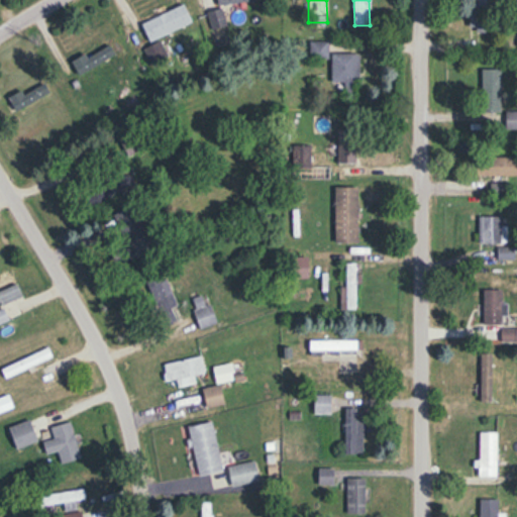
[(471,0),(471,31),(487,32),(487,0),(471,0)]
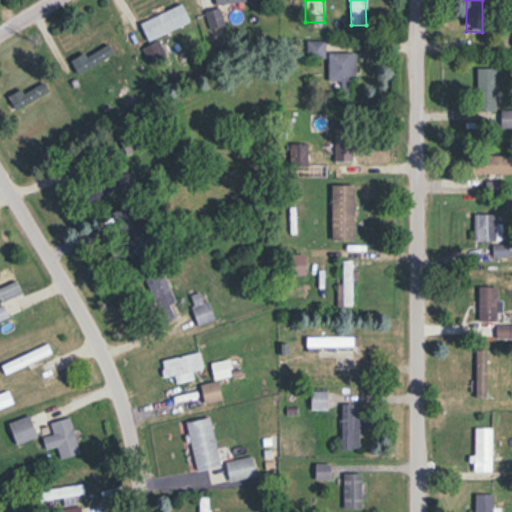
[(190,22),(183,4),(139,23),(147,41),(190,22)]
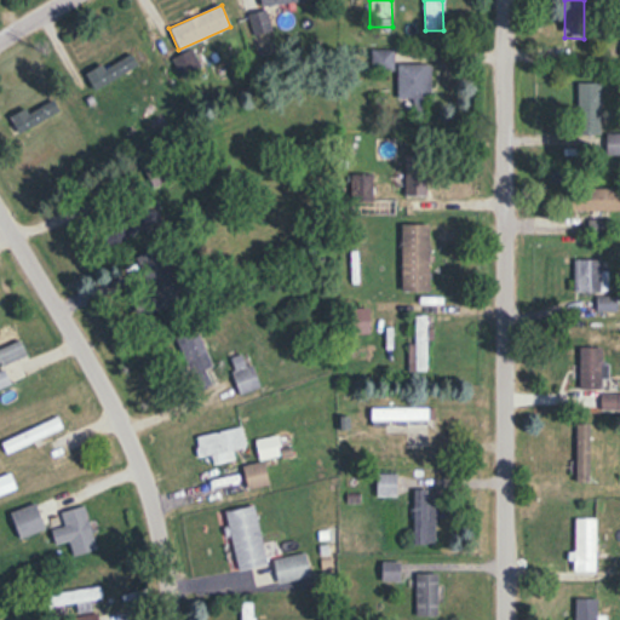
[(253,34),(270,30),(267,11),(250,13),(253,34)]
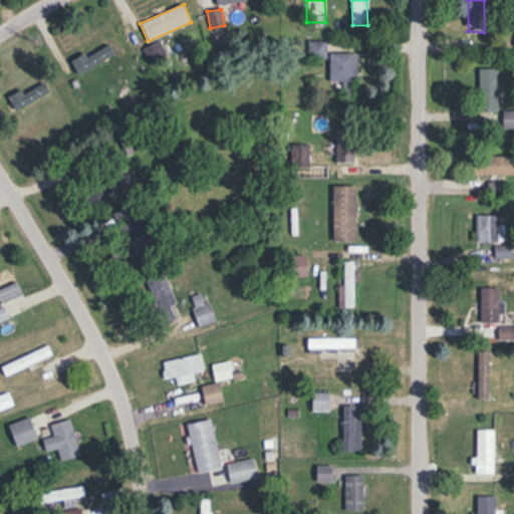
[(325,40),(307,40),(307,58),(325,58),(325,40)]
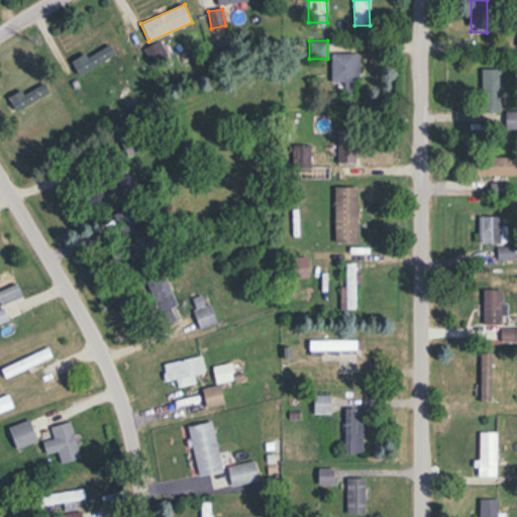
[(72,63),(79,75),(115,55),(109,42),(72,63)]
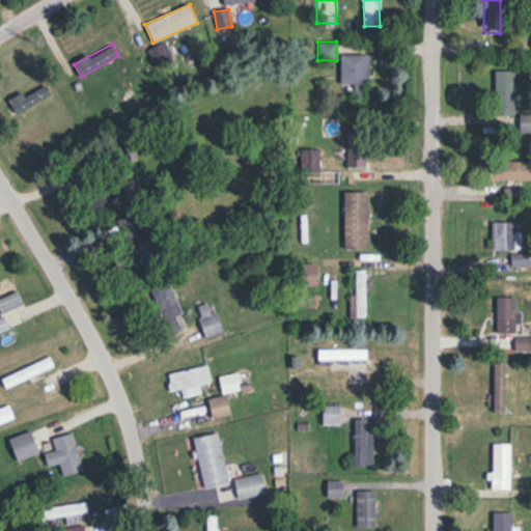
[(341,85),(369,85),(369,53),(341,53),(341,85)]
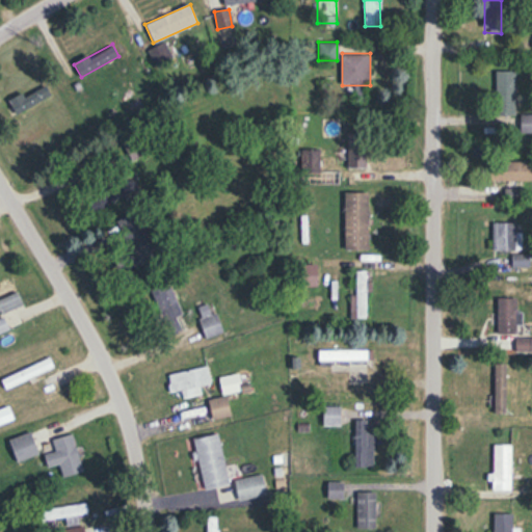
[(515,70),(499,70),(499,108),(515,108),(515,70)]
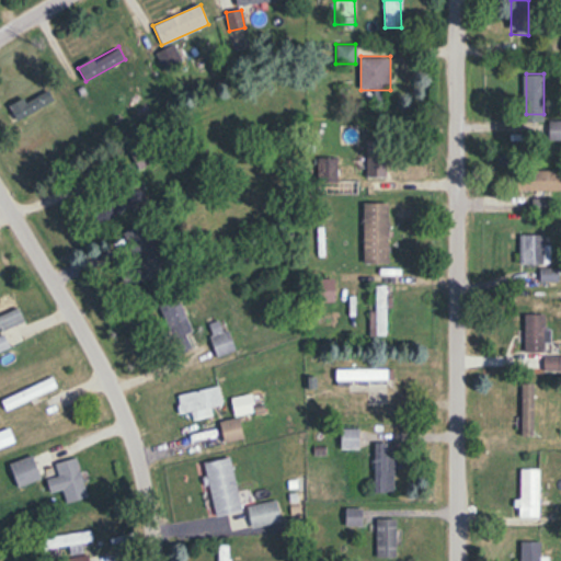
[(20,119),(54,100),(47,90),(14,110),(20,119)]
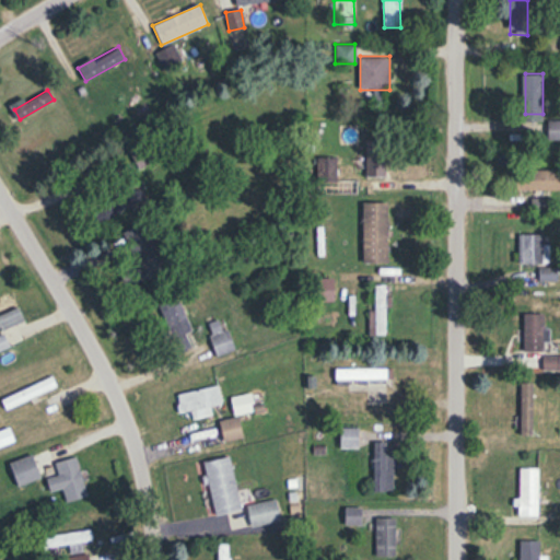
[(559,138),(559,120),(546,120),(546,124),(534,124),(534,139),(559,138)]
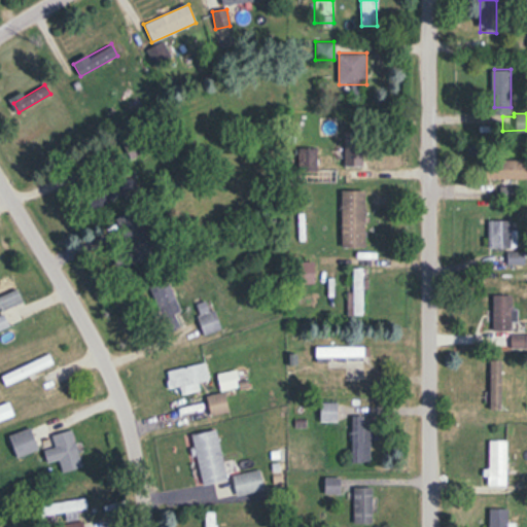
[(363,167),(363,131),(344,131),(344,167),(363,167)]
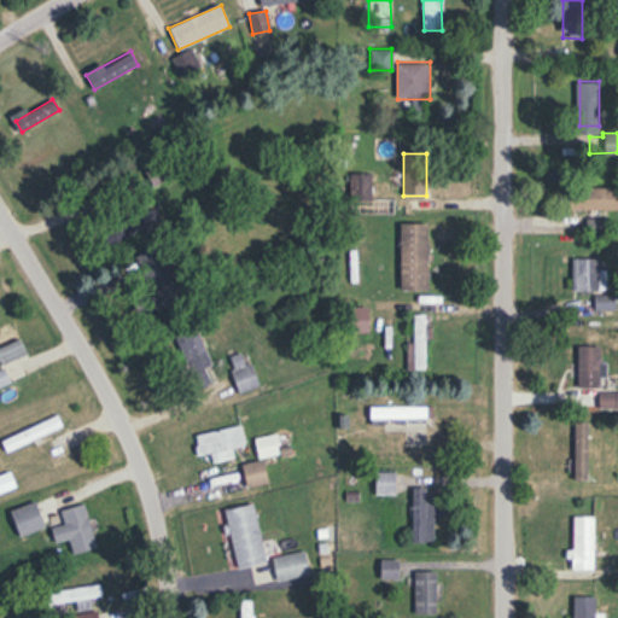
[(617,187),(586,187),(586,210),(617,210),(617,187)]
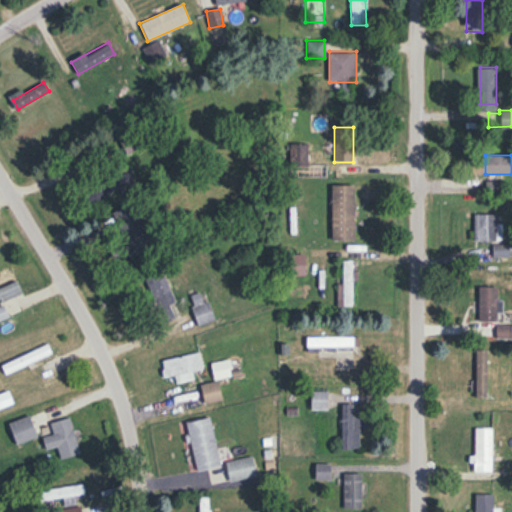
[(354,185),(332,185),(332,241),(354,241),(354,185)]
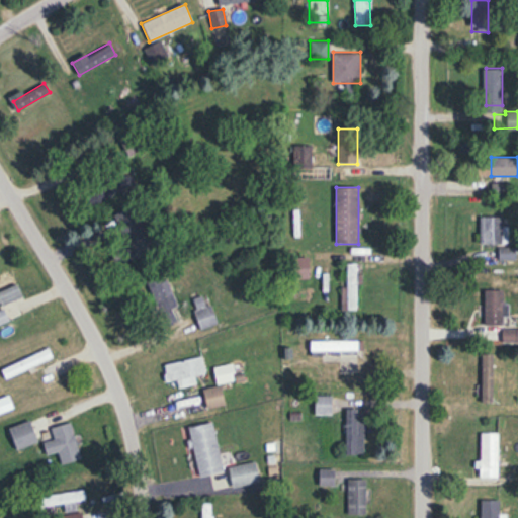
[(138,205),(115,212),(132,259),(154,252),(138,205)]
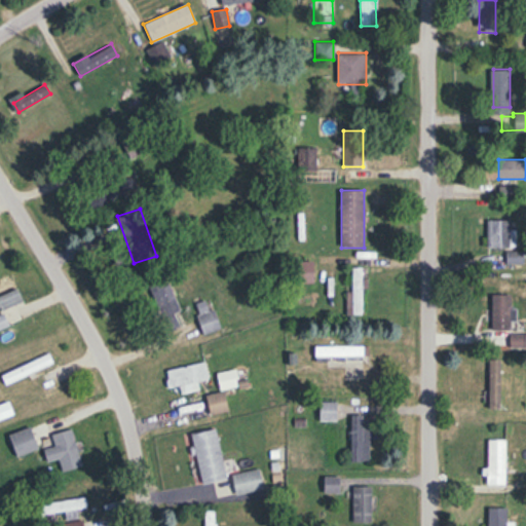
[(487,220),(487,248),(510,248),(510,220),(487,220)]
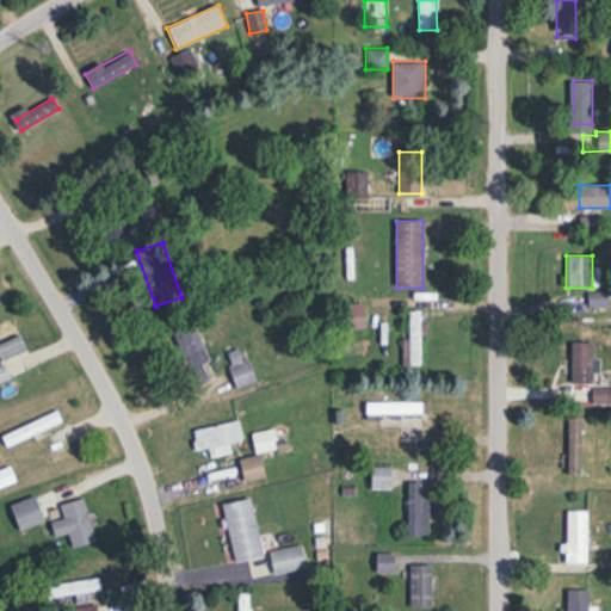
[(340,303),(340,328),(364,328),(364,303),(340,303)]
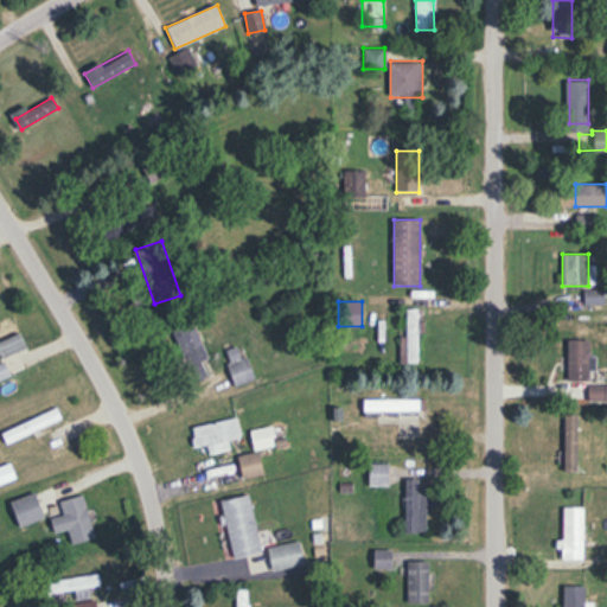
[(417,308),(406,308),(406,362),(419,362),(417,308)]
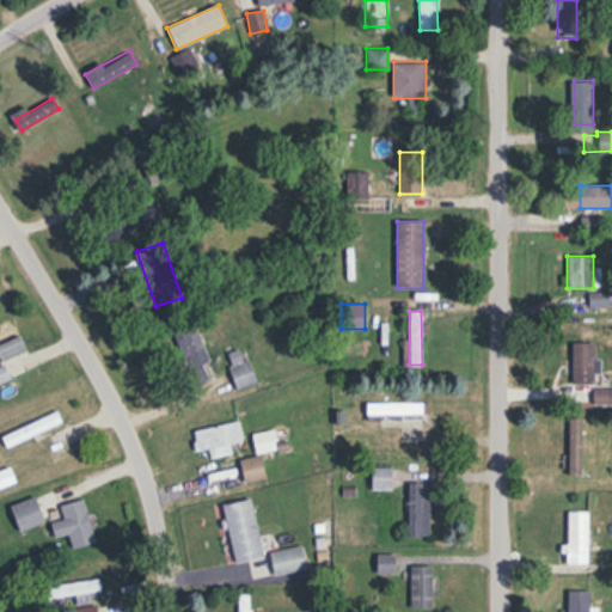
[(203,365),(212,361),(191,324),(171,336),(196,383),(209,375),(203,365)]
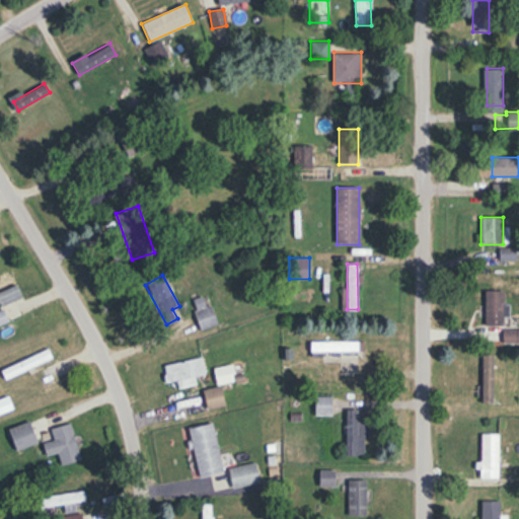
[(0,292),(0,309),(0,310),(0,324),(8,321),(3,306),(22,299),(18,286),(0,292)]
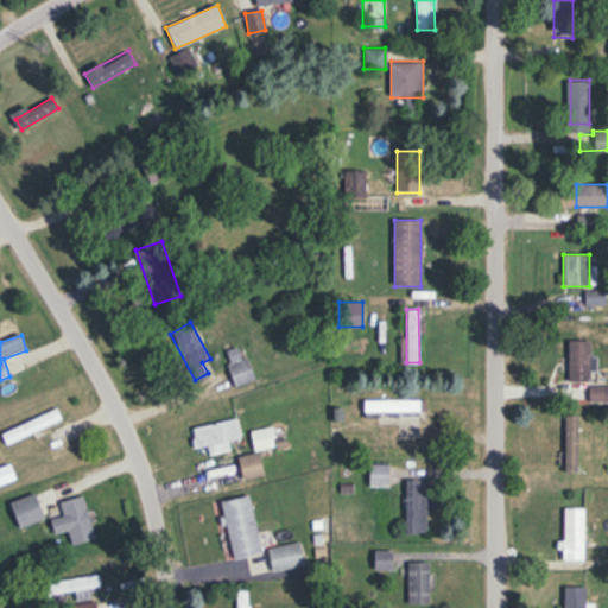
[(590,340),(570,340),(570,381),(590,381),(590,340)]
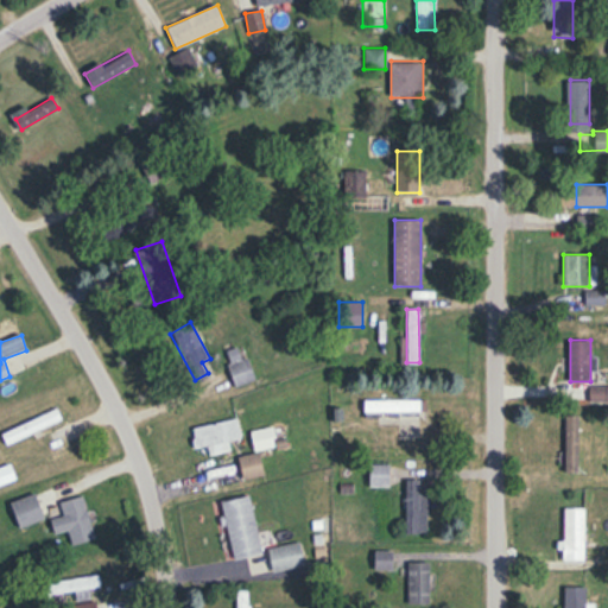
[(236,386),(255,379),(247,353),(227,360),(236,386)]
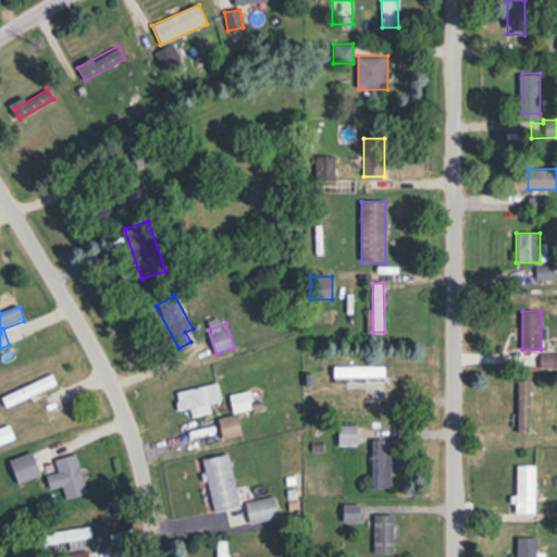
[(556,354),(541,354),(541,367),(556,367),(556,354)]
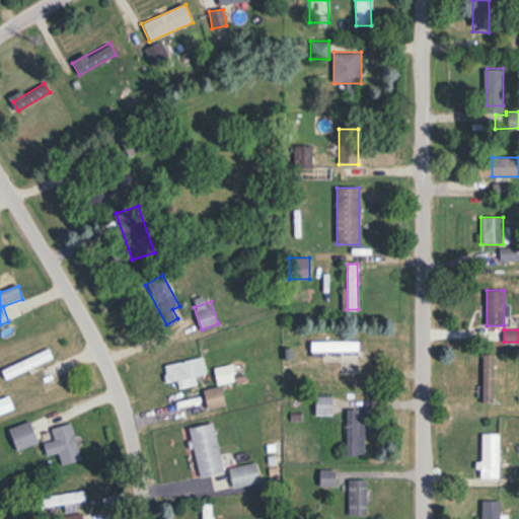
[(359,341),(310,341),(310,356),(359,356),(359,341)]
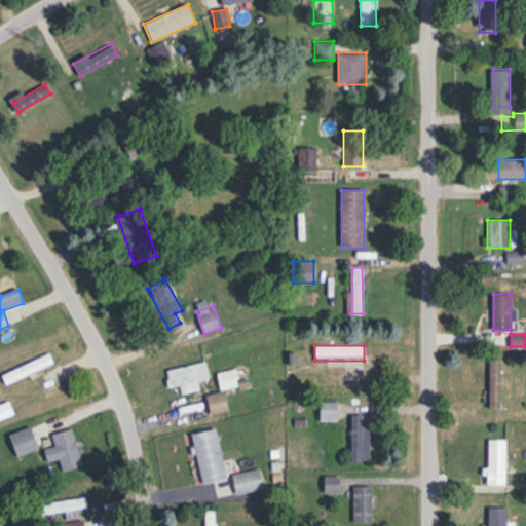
[(53,364),(49,353),(1,374),(5,384),(53,364)]
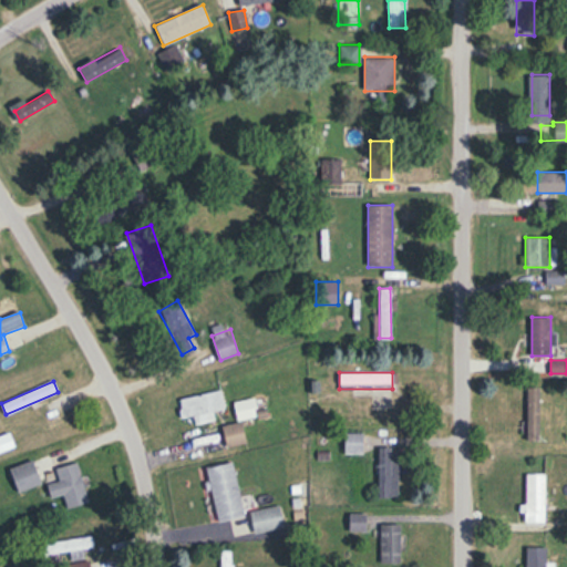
[(540,387),(527,387),(527,440),(540,440),(540,387)]
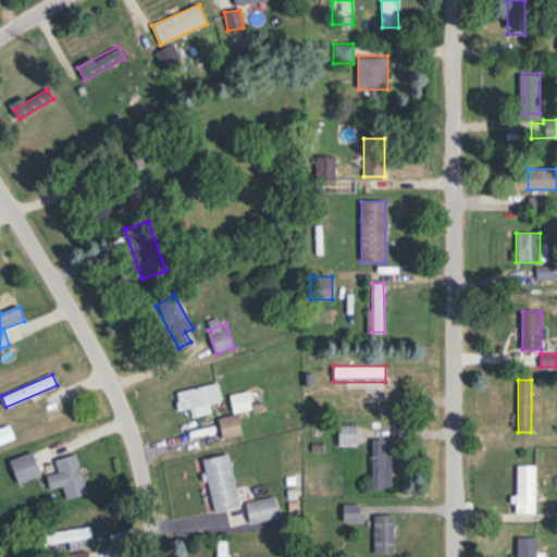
[(211,412),(209,403),(221,400),(217,383),(174,393),(177,410),(189,408),(192,417),(211,412)]
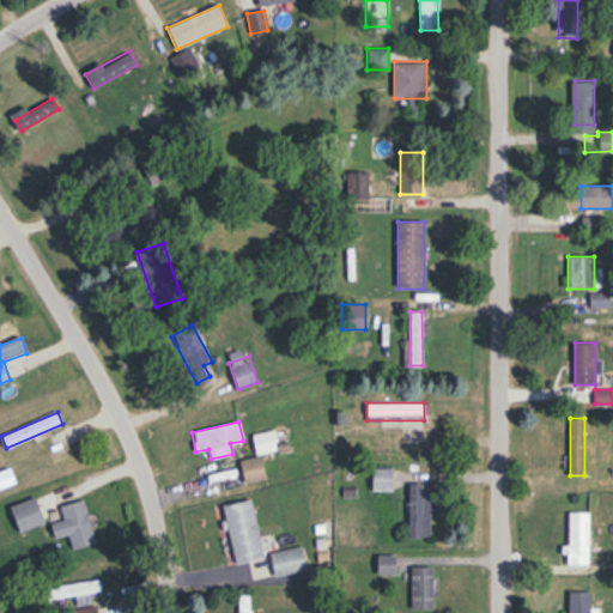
[(277,451),(275,431),(254,432),(255,453),(277,451)]
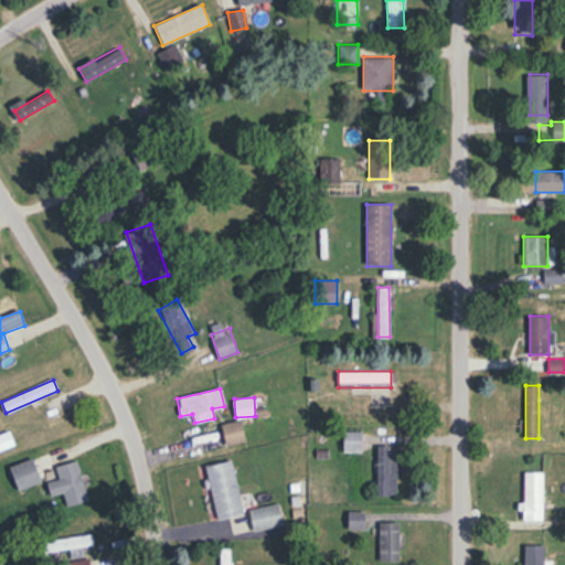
[(241,420),(222,425),(227,446),(246,440),(241,420)]
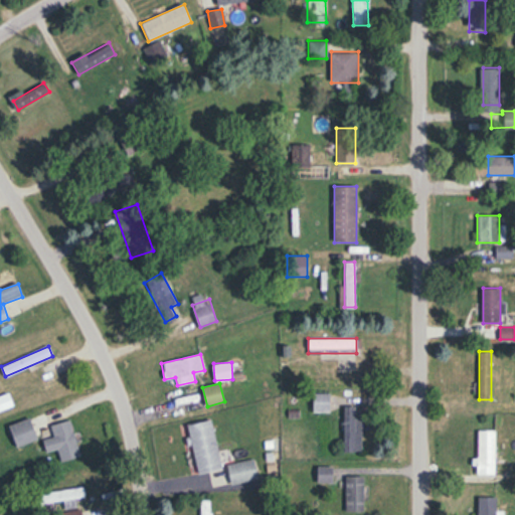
[(0,394),(0,406),(10,406),(10,394),(0,394)]
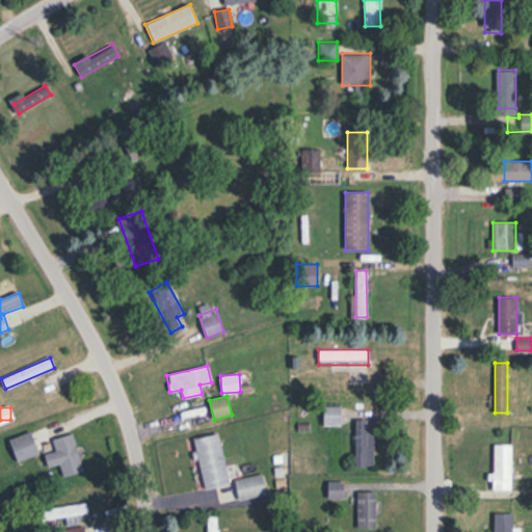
[(323,407),(323,424),(340,424),(340,407),(323,407)]
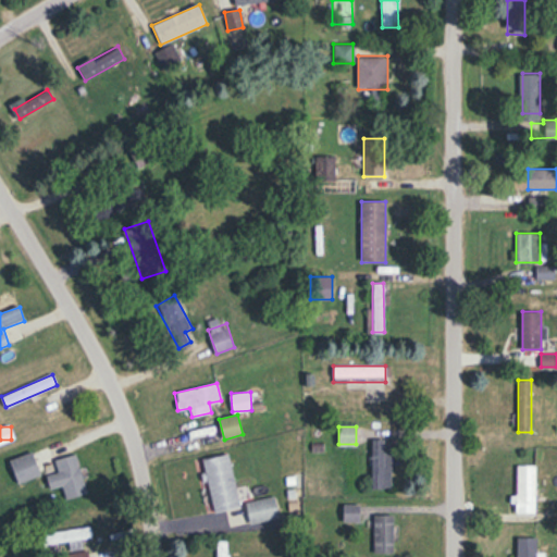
[(392,450),(385,450),(385,438),(371,438),(371,489),(392,489),(392,450)]
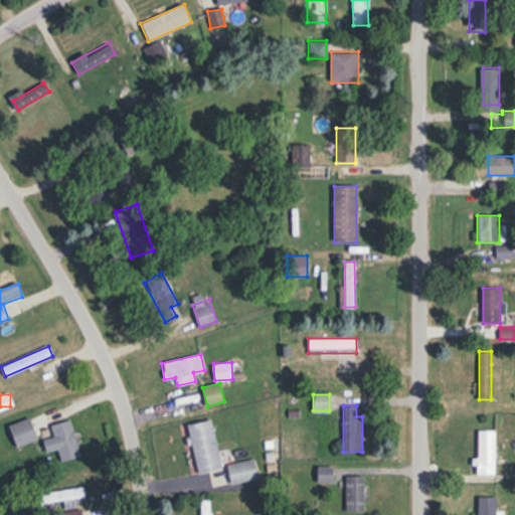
[(9,424),(17,447),(38,439),(31,417),(9,424)]
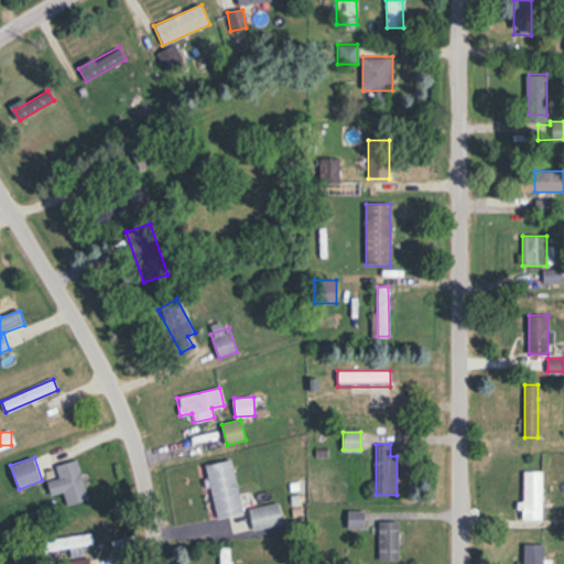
[(88,499),(77,459),(55,465),(60,478),(46,481),(51,495),(64,491),(67,505),(88,499)]
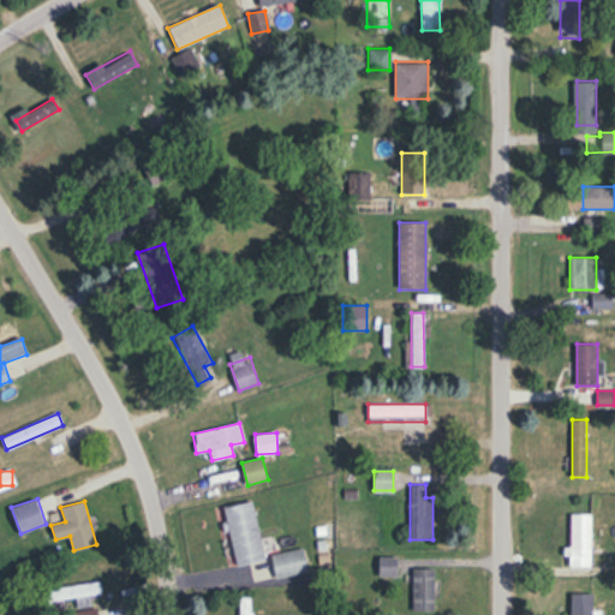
[(254,501),(225,507),(236,566),(264,561),(254,501)]
